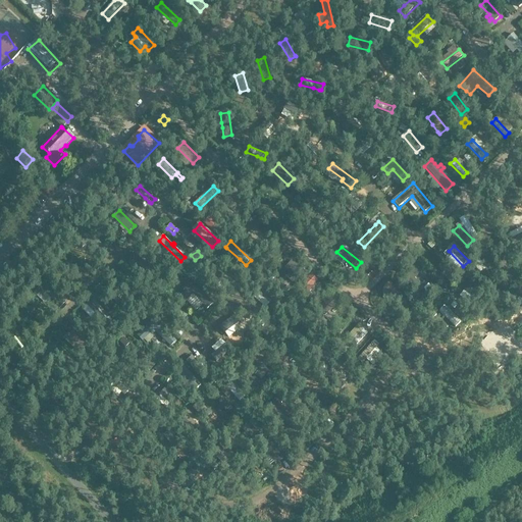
[(143,258),(138,263),(153,276),(158,270),(143,258)]
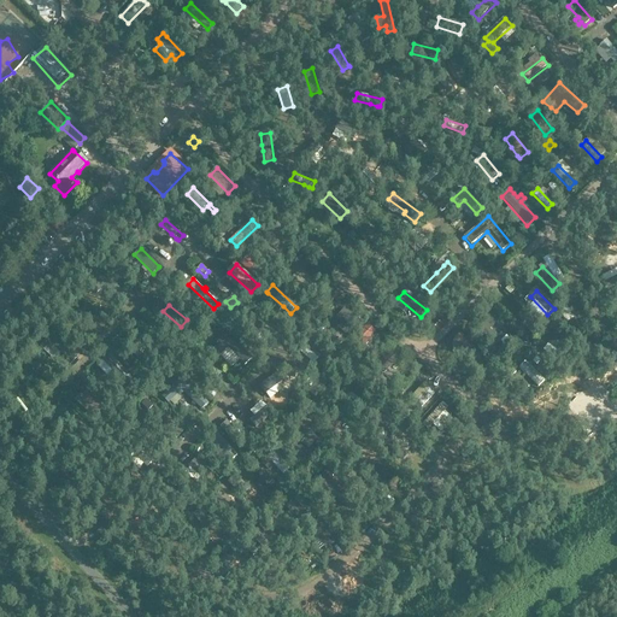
[(257,318),(252,324),(271,340),(275,334),(257,318)]
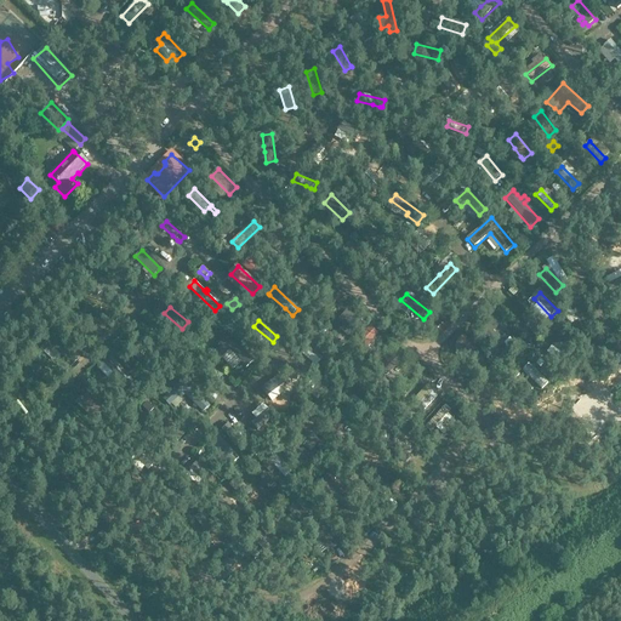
[(368,346),(370,347),(375,342),(374,340),(379,335),(372,329),(354,347),(360,353),(368,346)]
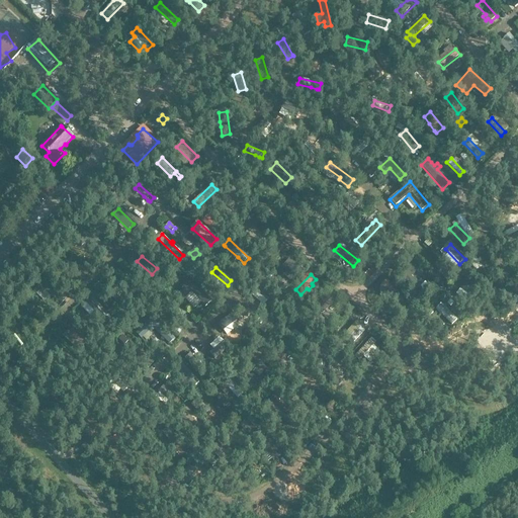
[(181,285),(183,288),(177,294),(183,300),(192,292),(205,308),(212,301),(192,279),(191,280),(189,278),(181,285)]
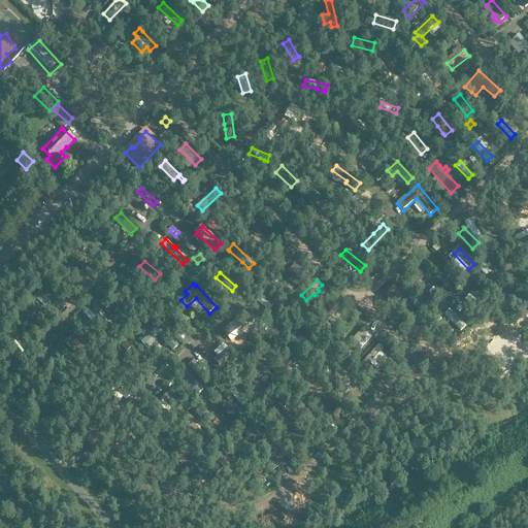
[(144,306),(125,287),(119,292),(138,311),(144,306)]
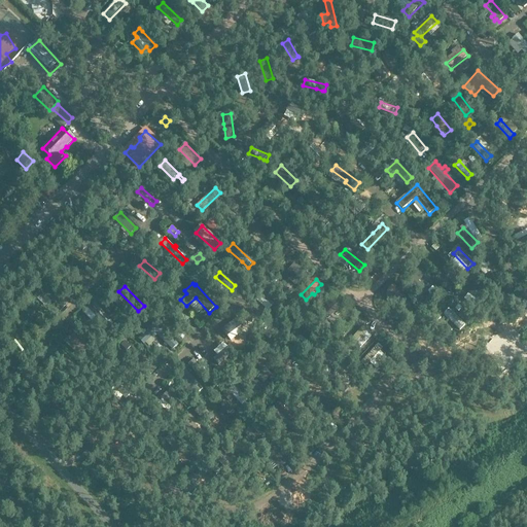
[(327,319),(343,305),(337,299),(321,312),(327,319)]
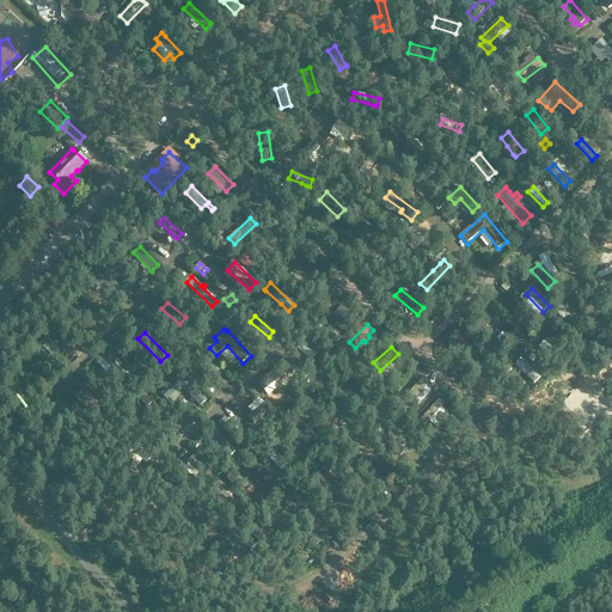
[(138,383),(133,377),(109,353),(103,359),(127,383),(132,387),(138,383)]
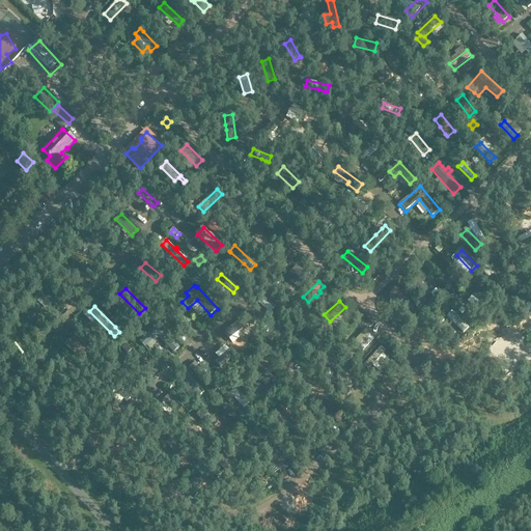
[(229,338),(233,335),(235,333),(242,329),(235,320),(220,332),(225,338),(227,336),(229,338)]
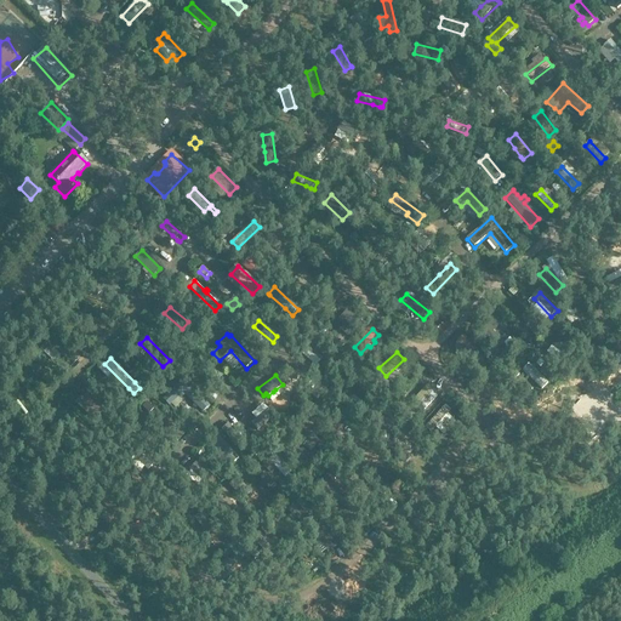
[(204,412),(210,406),(183,380),(164,399),(170,406),(183,393),(204,412)]
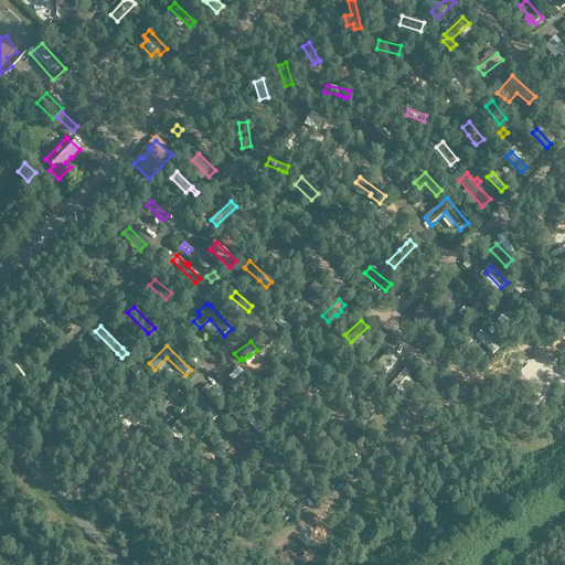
[(307,354),(302,361),(322,375),(327,370),(316,361),(318,358),(315,355),(312,359),(307,354)]
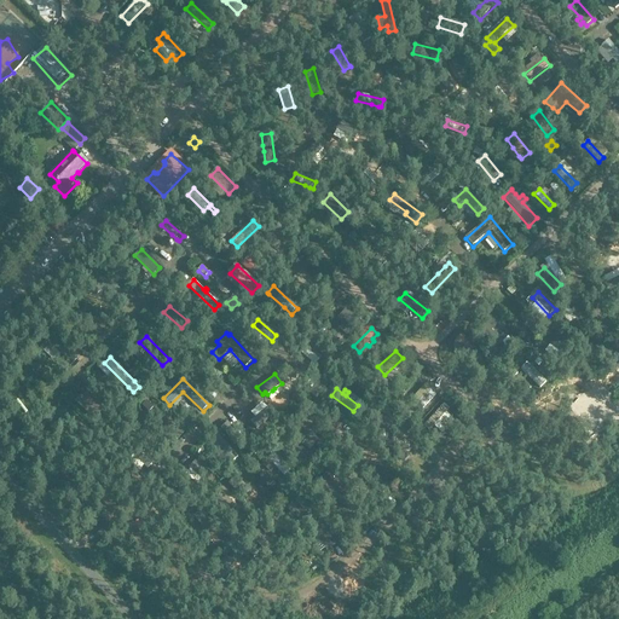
[(432,388),(432,389),(415,406),(420,412),(437,393),(432,388)]
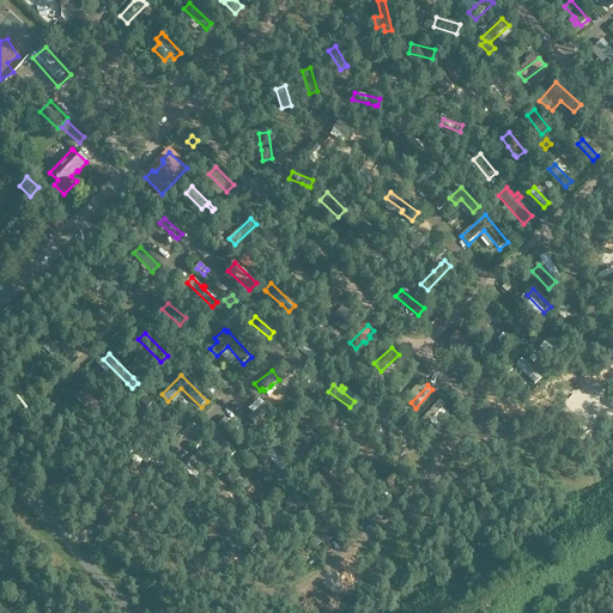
[(98,408),(104,402),(89,388),(83,394),(92,404),(90,405),(93,408),(96,406),(98,408)]
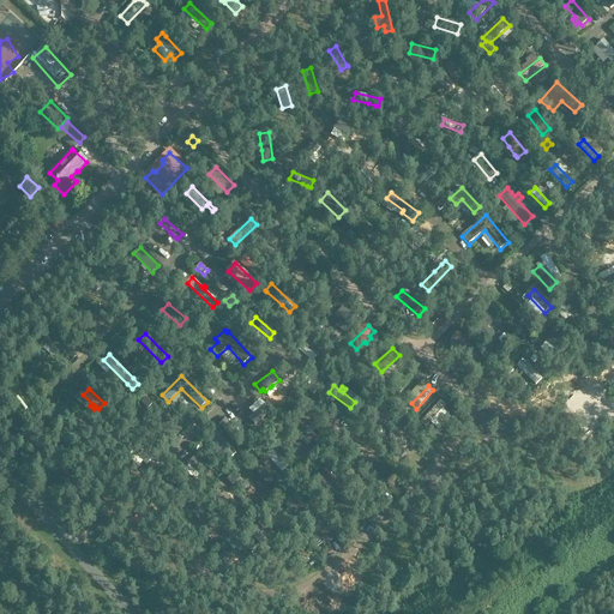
[(142,402),(148,409),(152,404),(145,398),(142,402)]
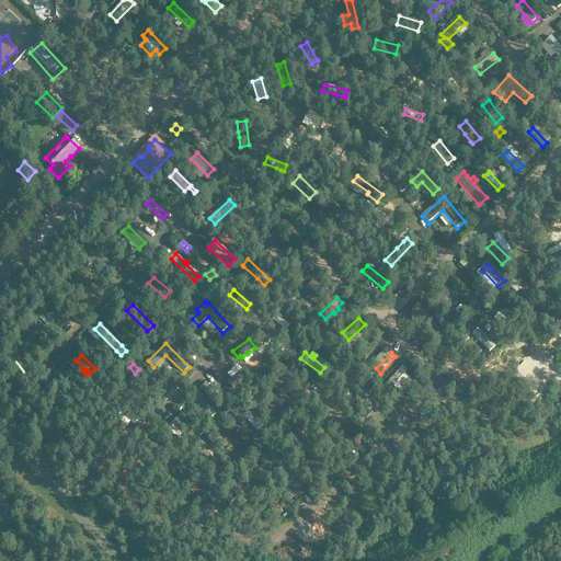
[(67,373),(59,380),(76,397),(83,389),(67,373)]
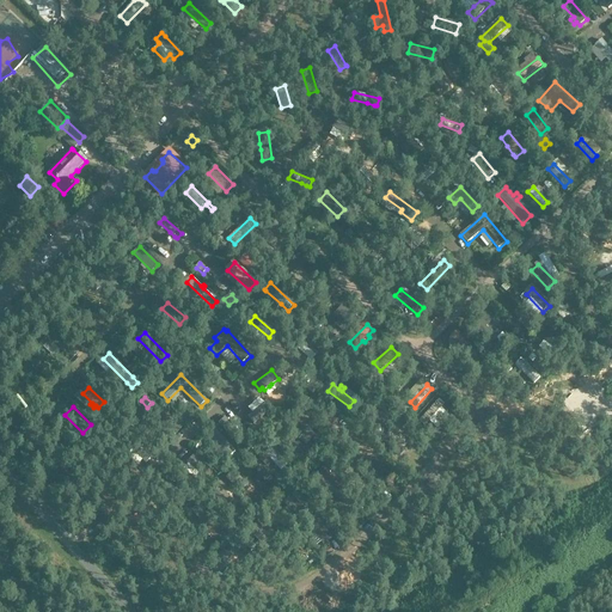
[(158,417),(176,434),(177,434),(183,427),(163,410),(157,417),(158,417)]
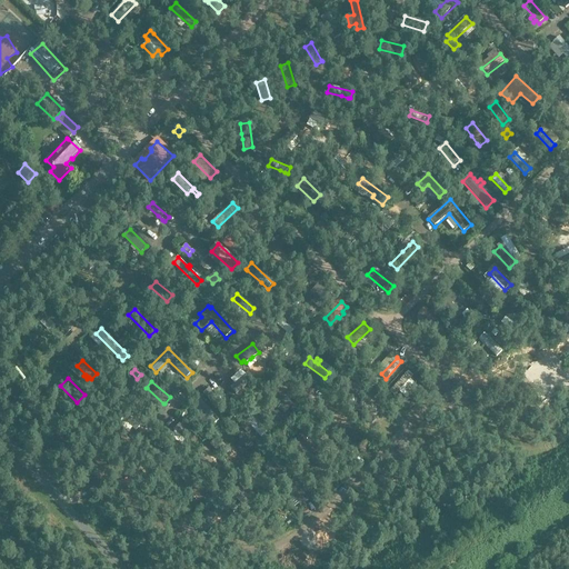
[(326,410),(330,405),(316,390),(305,402),(312,409),(318,402),(326,410)]
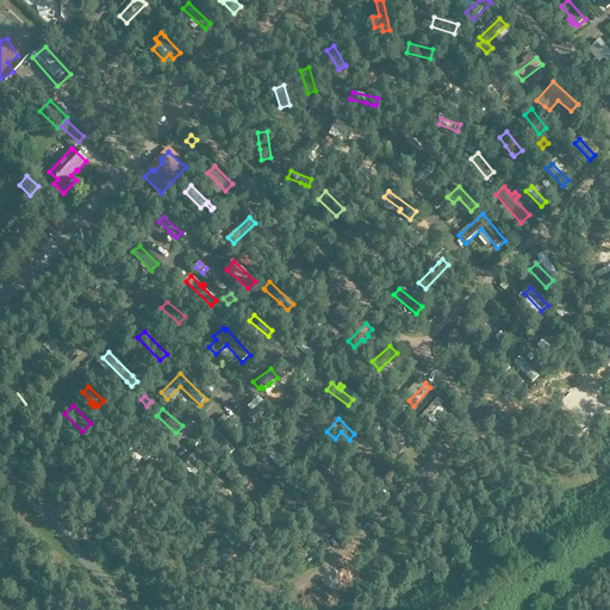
[(215,429),(209,435),(228,456),(235,450),(215,429)]
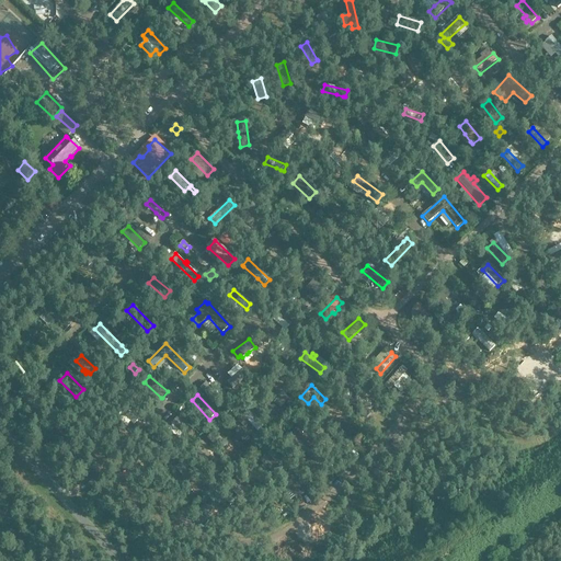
[(351,404),(366,420),(373,414),(357,398),(351,404)]
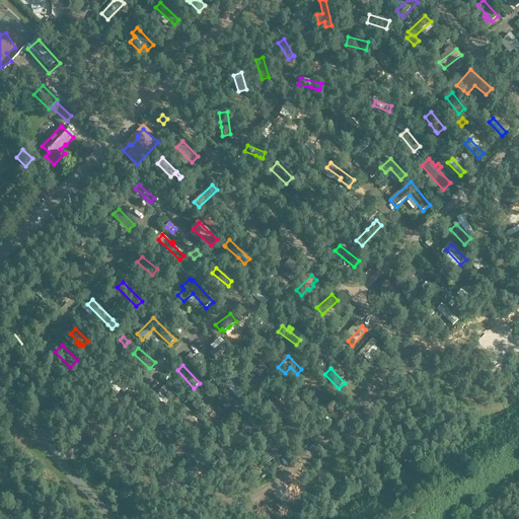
[(117,383),(122,389),(123,389),(127,386),(114,371),(109,375),(115,380),(112,383),(114,386),(117,383)]
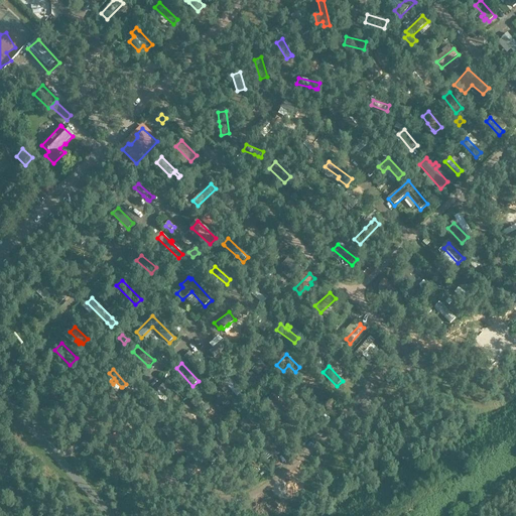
[(237,397),(242,392),(229,378),(224,383),(237,397)]
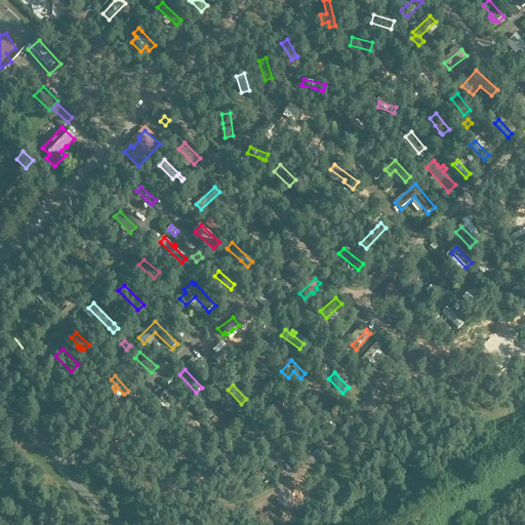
[(208,405),(221,419),(226,415),(212,401),(208,405)]
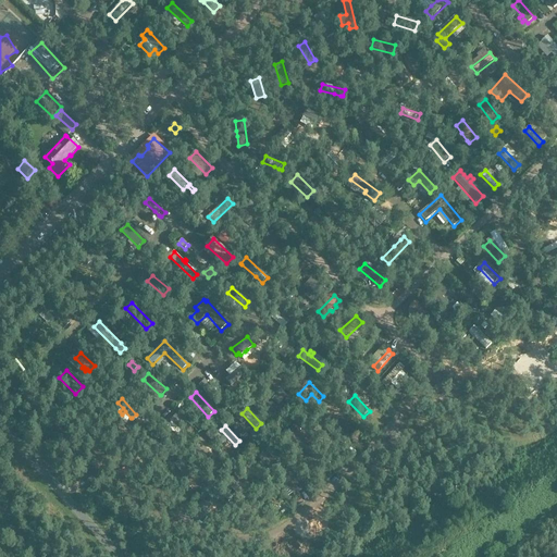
[(150,438),(164,453),(169,448),(155,434),(150,438)]
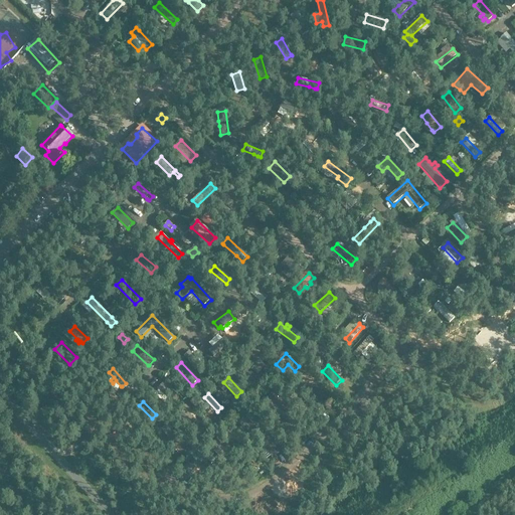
[(262,430),(249,413),(242,418),(249,426),(246,428),(252,437),(262,430)]
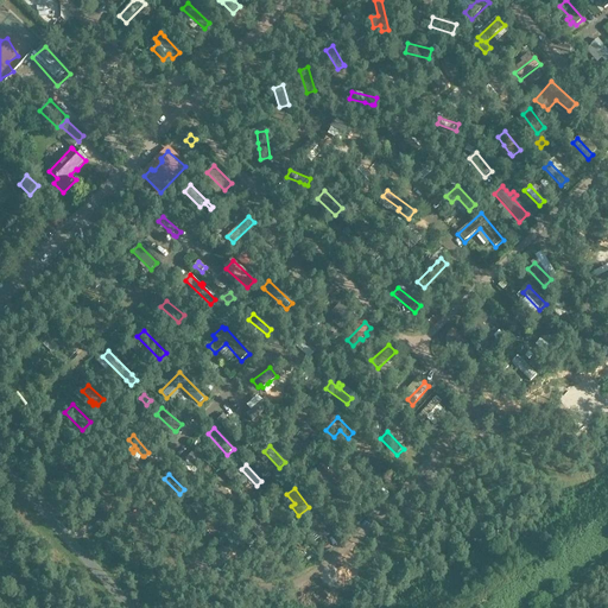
[(309,519),(306,521),(321,542),(323,539),(330,534),(315,514),(309,519)]
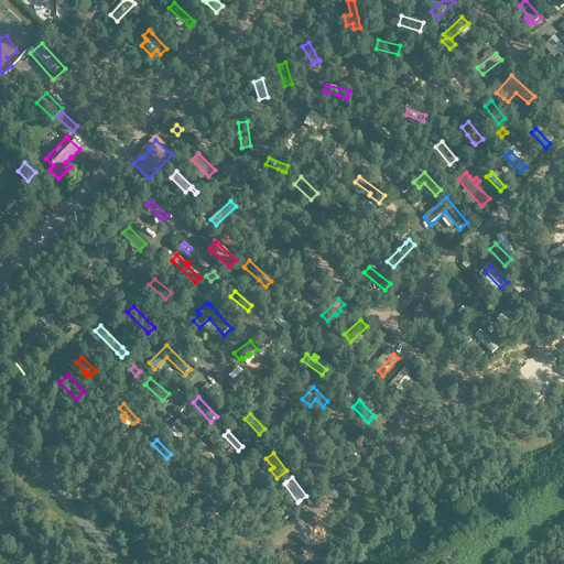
[(256,495),(241,478),(236,484),(249,500),(256,495)]
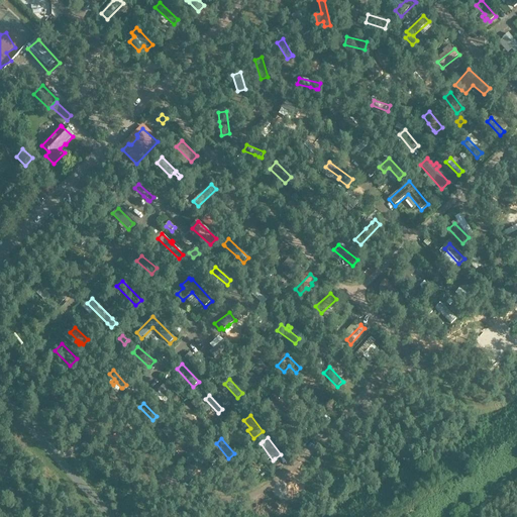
[(183,470),(188,477),(200,468),(195,460),(183,470)]
